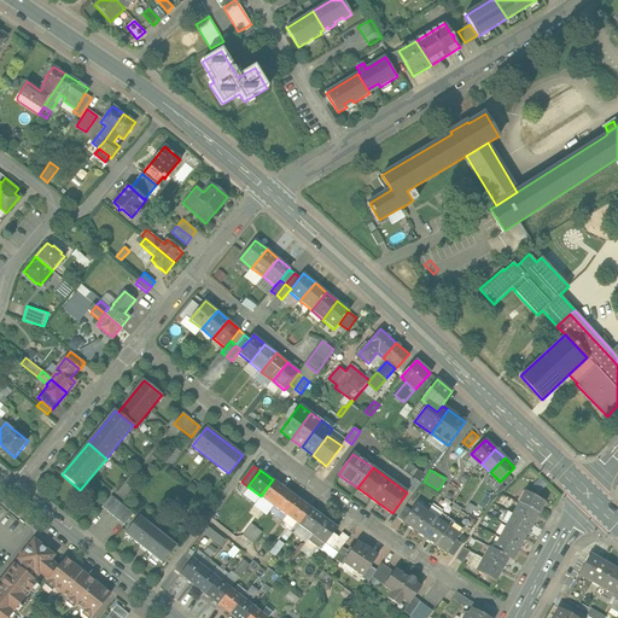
[(421,483),(414,478),(407,489),(414,494),(421,483)]
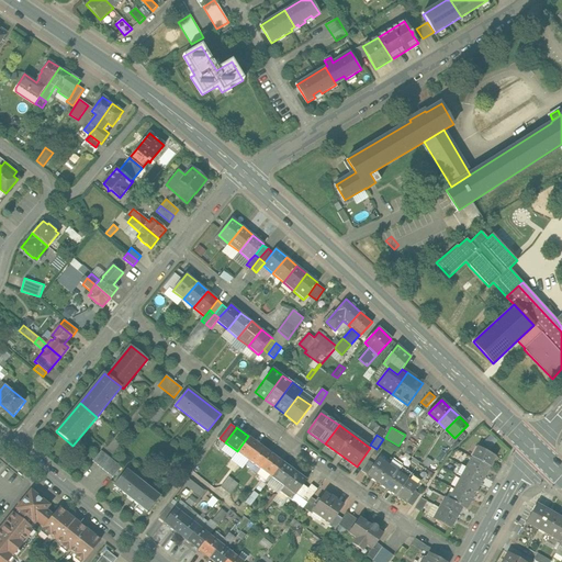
[(237,451),(231,460),(237,464),(240,461),(246,465),(249,460),(260,445),(248,436),(237,451)]
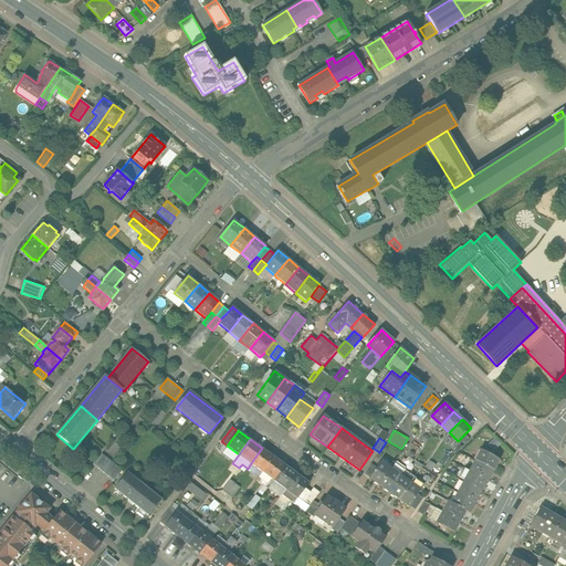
[(273,457),(262,448),(251,463),(262,472),(273,457)]
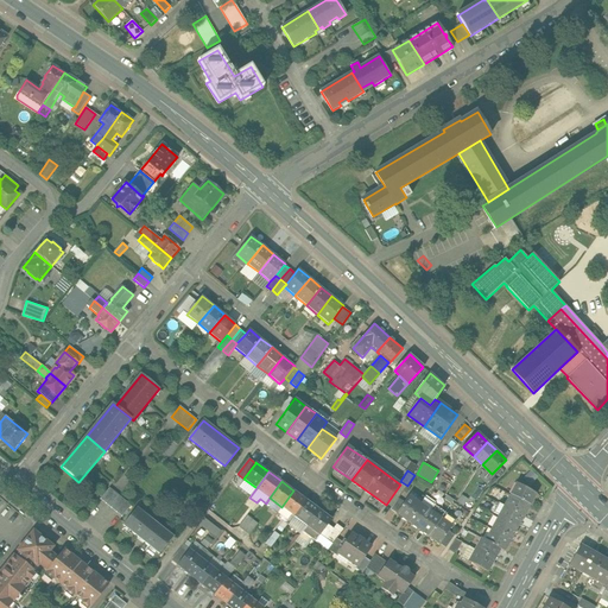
[(536,493),(518,483),(512,495),(530,505),(536,493)]
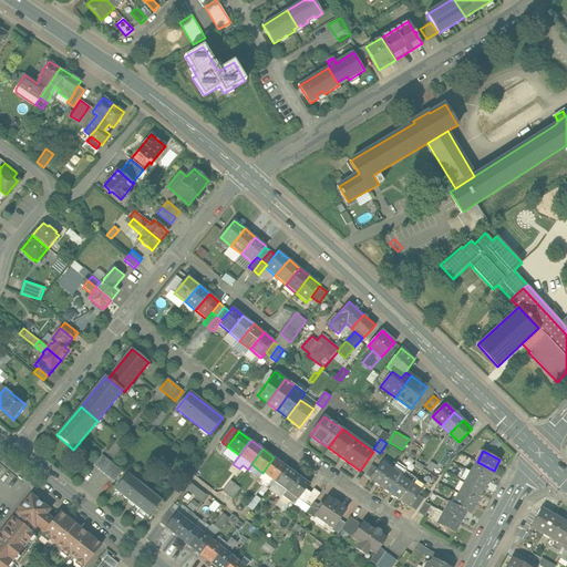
[(122,472),(102,455),(93,465),(114,482),(122,472)]
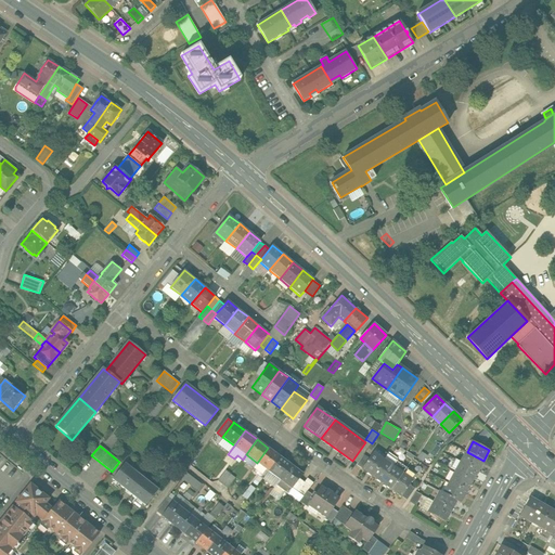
[(280,456),(268,448),(257,463),(269,472),(280,456)]
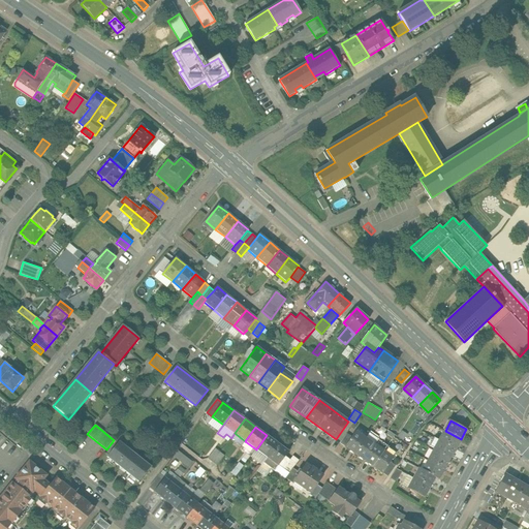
[(461,439),(445,431),(440,441),(455,449),(461,439)]
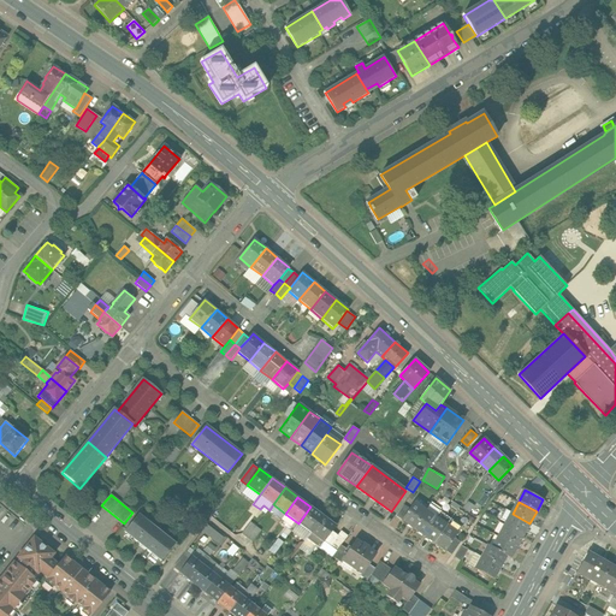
[(409,509),(401,521),(413,528),(425,511),(413,504),(409,509)]
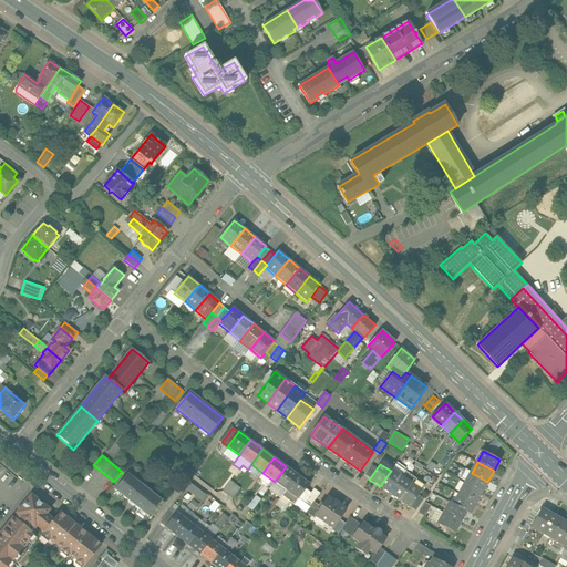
[(377,468),(371,465),(364,475),(369,480),(377,468)]
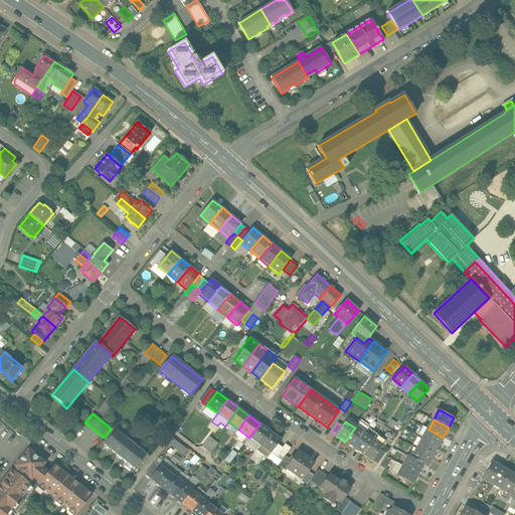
[(260,423),(249,438),(260,446),(270,432),(260,423)]
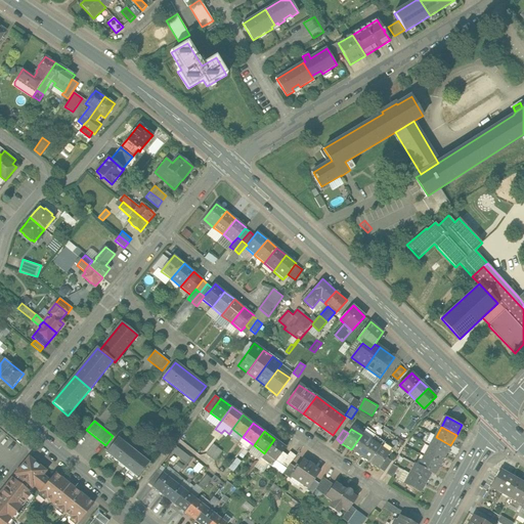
[(450,445),(436,437),(430,434),(426,441),(432,444),(430,447),(445,455),(450,445)]
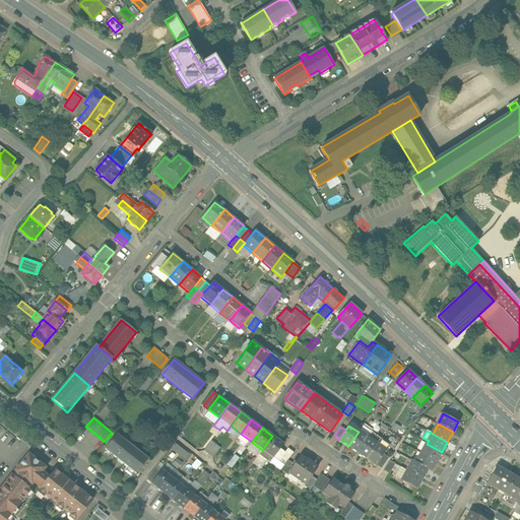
[(359,432),(348,446),(358,452),(368,438),(359,432)]
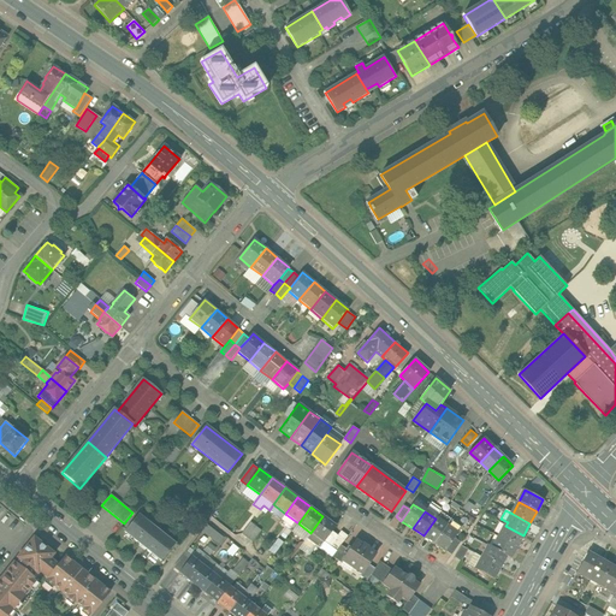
[(176,544),(138,515),(125,532),(161,561),(176,544)]
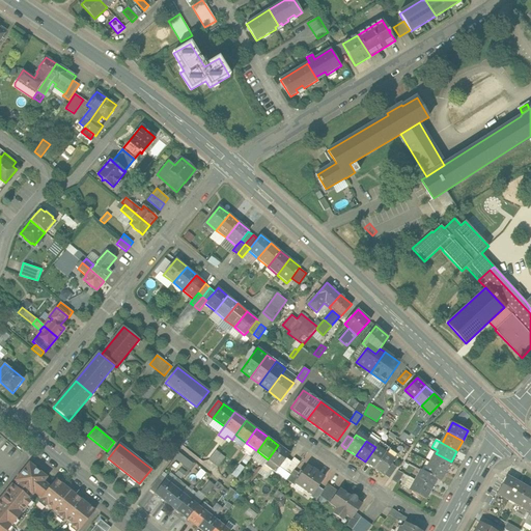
[(278,445),(268,459),(263,465),(275,473),(286,479),(289,475),(285,471),(279,468),(286,458),(289,453),(278,445)]
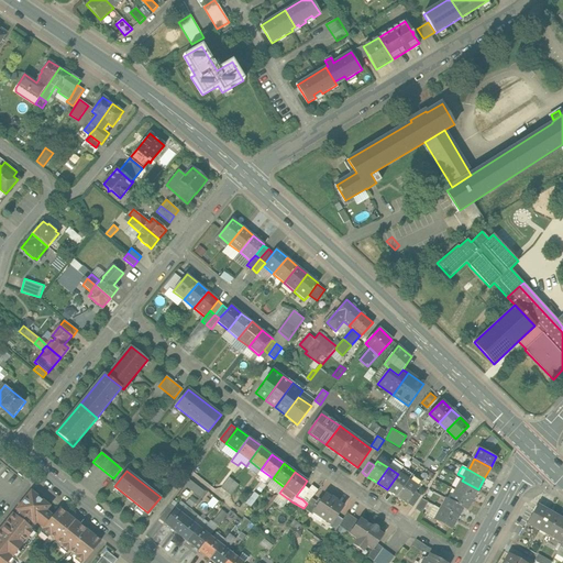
[(398,474),(387,489),(397,497),(408,481),(398,474)]
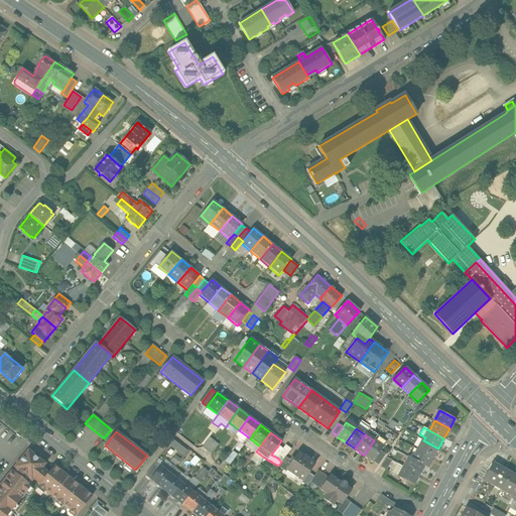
[(374,440),(364,456),(373,462),(381,450),(383,447),(387,441),(378,434),(374,440)]
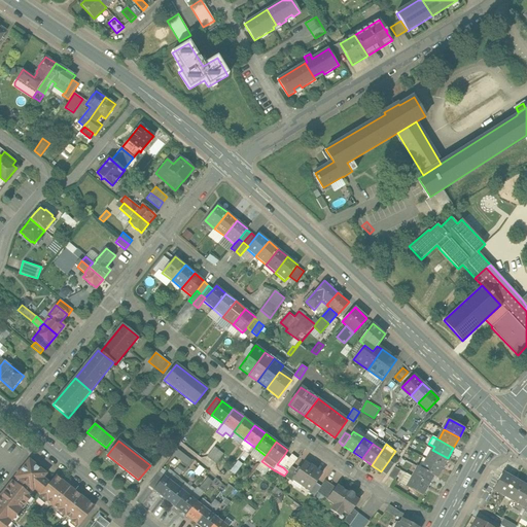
[(214,448),(207,457),(212,460),(218,451),(214,448)]
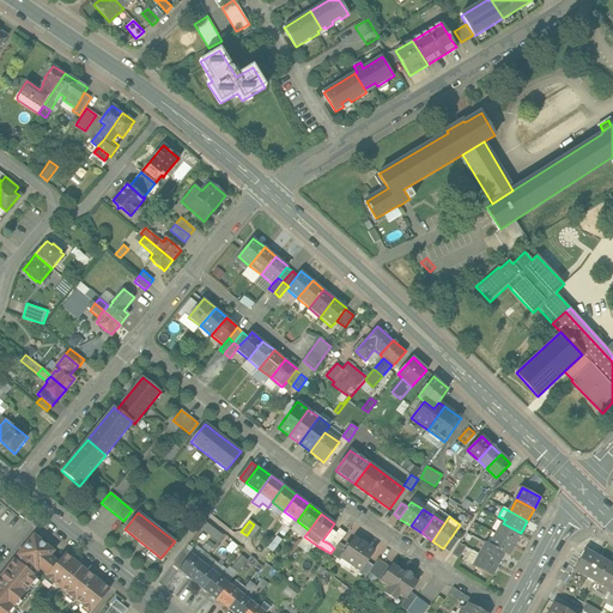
[(204,530),(220,541),(225,534),(207,523),(204,530)]
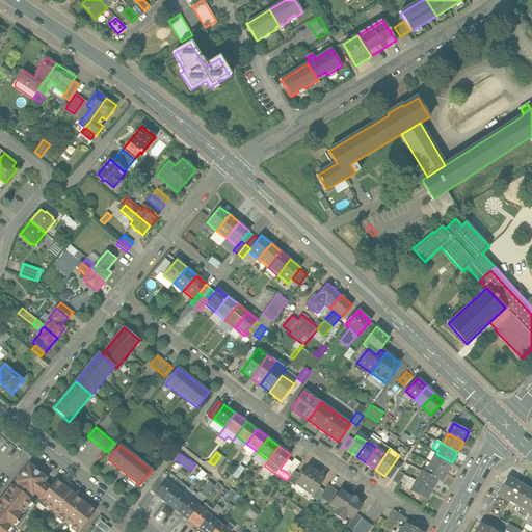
[(452,462),(436,454),(431,463),(447,472),(452,462)]
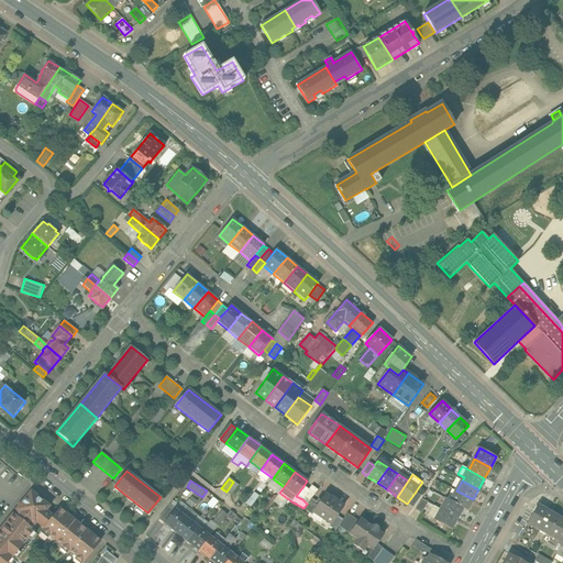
[(233,482),(227,492),(231,495),(239,485),(233,482)]
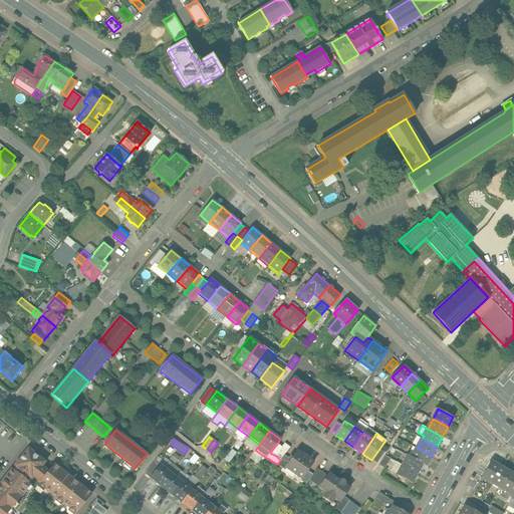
[(282,448),(276,456),(280,460),(284,455),(290,447),(284,443),(282,447),(282,448)]
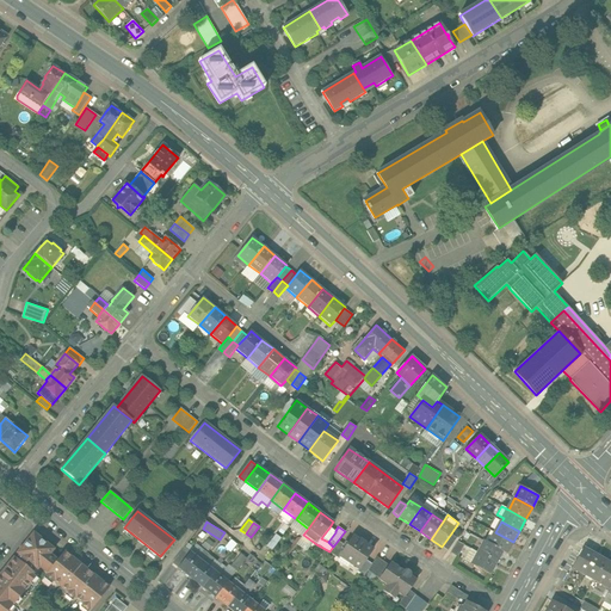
[(329,528),(321,538),(328,542),(335,532),(335,531),(329,528)]
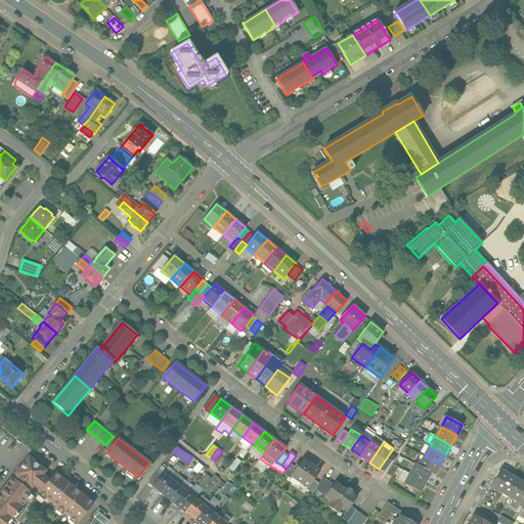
[(46,471),(29,456),(14,475),(17,476),(14,480),(30,492),(34,486),(41,491),(49,480),(43,475),(46,471)]
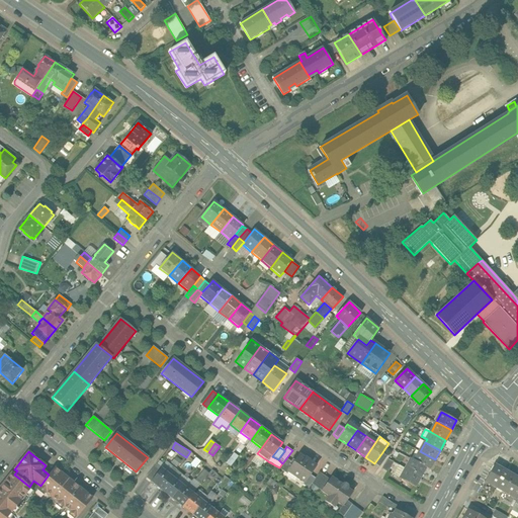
[(435,459),(420,451),(415,461),(426,467),(430,469),(435,459)]
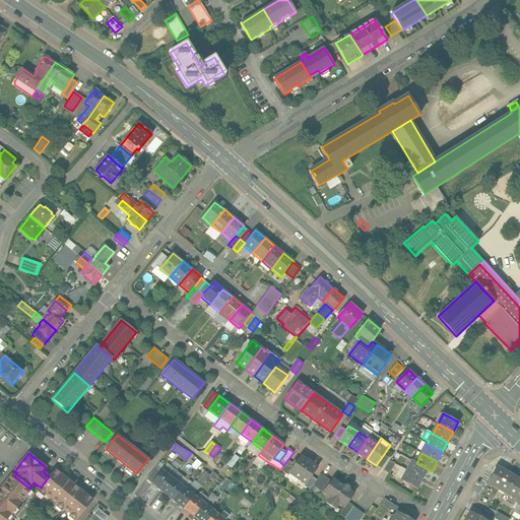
[(384,454),(376,465),(382,468),(389,457),(384,454)]
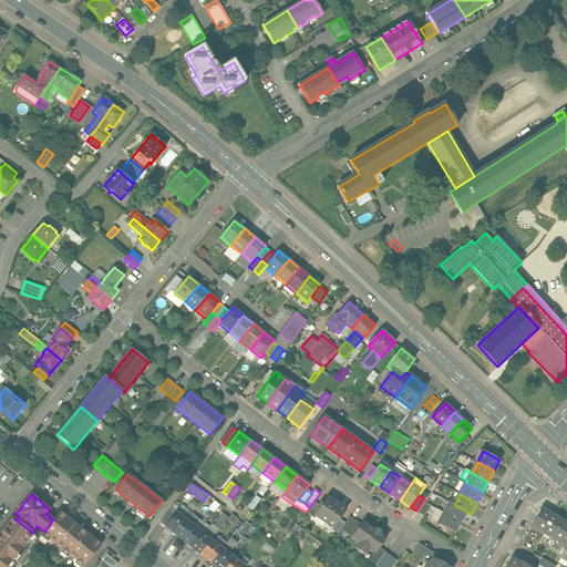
[(256,496),(248,506),(253,511),(260,500),(256,496)]
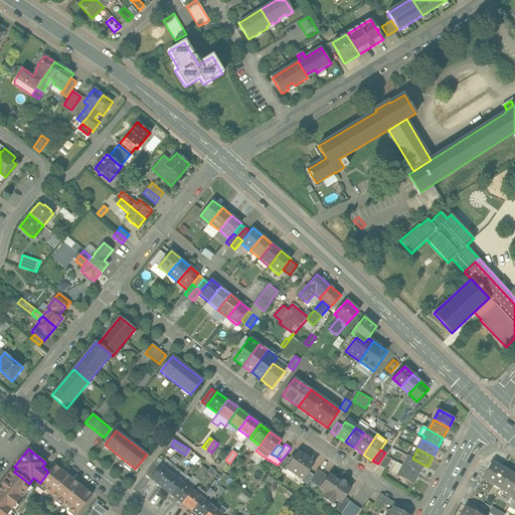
[(303,456),(298,452),(292,461),(286,469),(287,469),(303,480),(309,472),(314,463),(308,459),(308,458),(304,455),(303,456)]
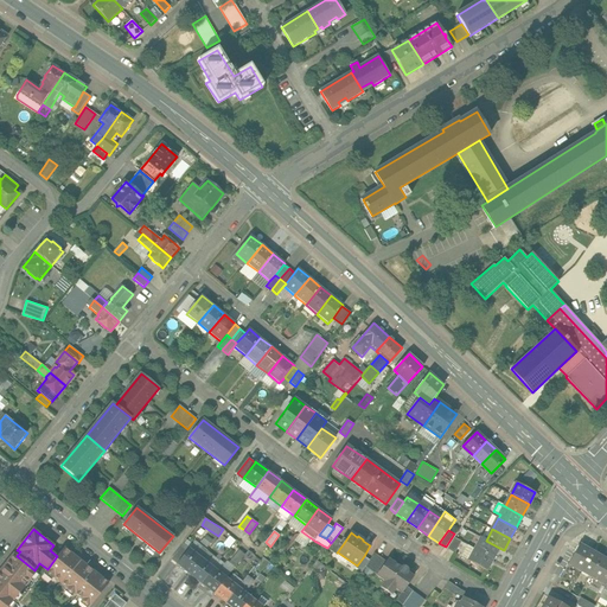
[(344,543),(336,537),(331,543),(327,548),(337,555),(338,553),(337,553),(344,543)]
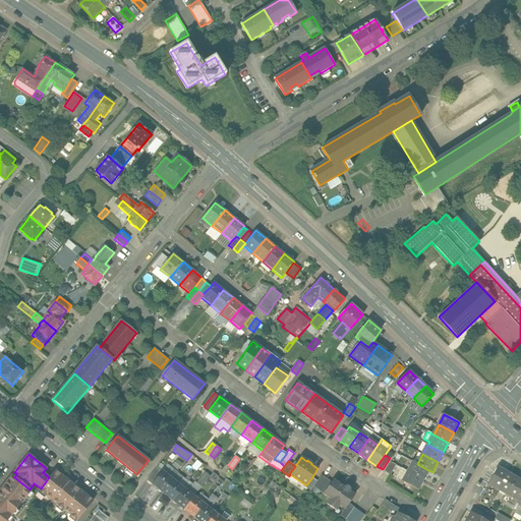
[(391,462),(385,471),(391,475),(396,465),(391,462)]
